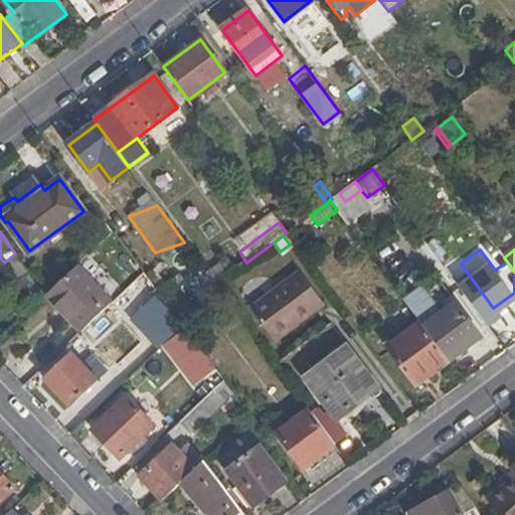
[(112,277),(121,286),(135,272),(126,262),(112,277)]
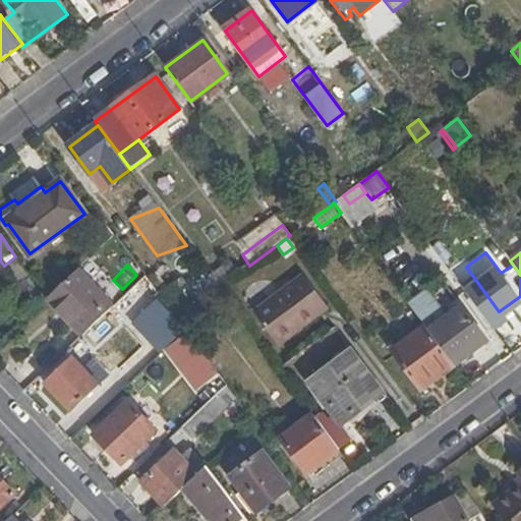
[(207,297),(219,288),(204,268),(184,282),(199,302),(207,297)]
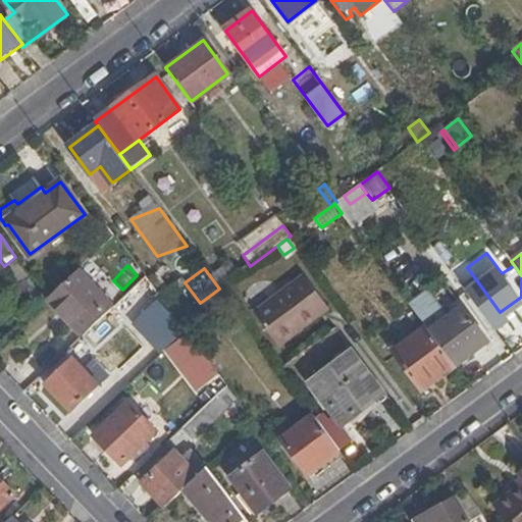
[(112,305),(79,269),(53,294),(76,317),(70,323),(82,335),(112,305)]
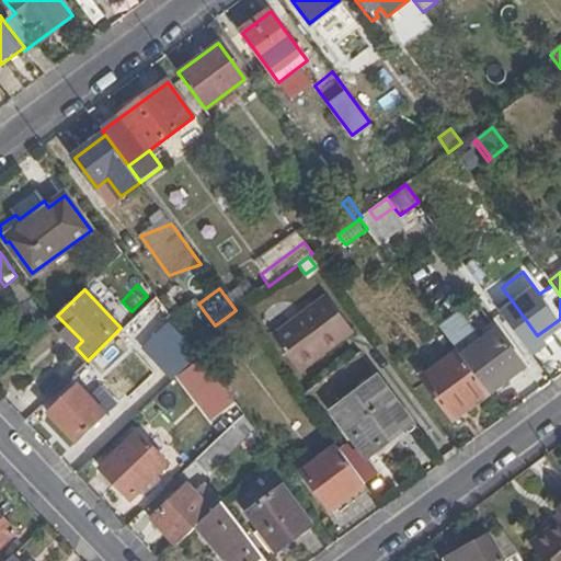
[(295,375),(323,354),(319,348),(345,330),(322,300),(268,340),(295,375)]
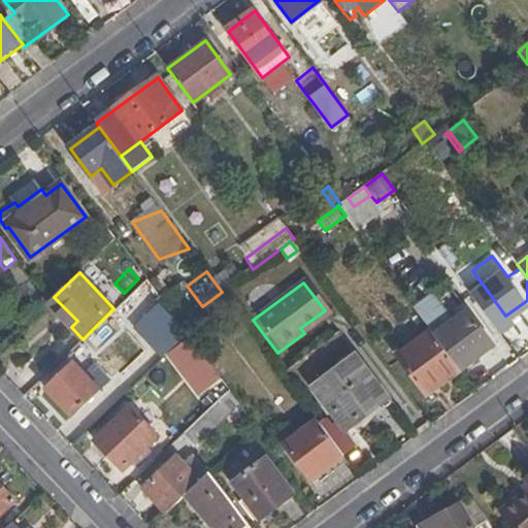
[(431,332),(460,370),(494,347),(468,311),(455,322),(433,294),(414,307),(431,332)]
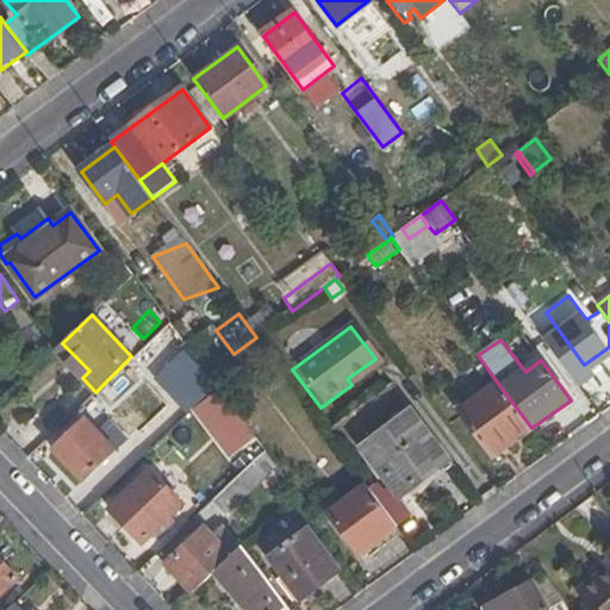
[(62,343),(55,349),(82,378),(89,371),(62,343)]
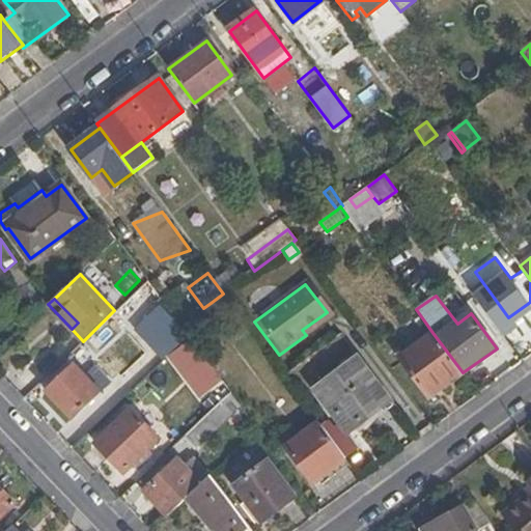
[(203,308),(182,325),(188,333),(217,311),(211,303),(203,308)]
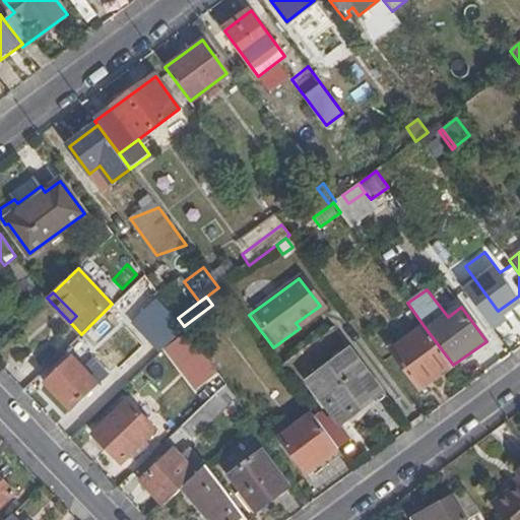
[(296,323),(300,328),(301,329),(324,312),(320,306),(296,323)]
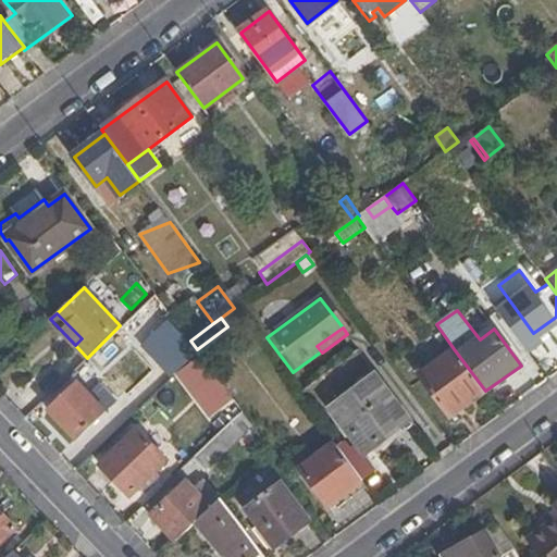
[(147,347),(173,376),(189,361),(199,351),(180,334),(176,338),(165,329),(147,347)]
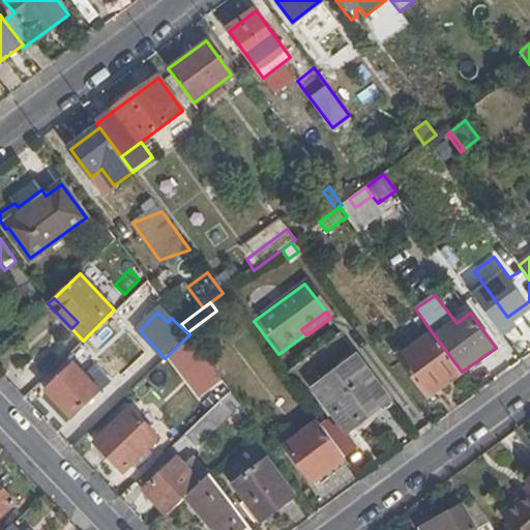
[(428,396),(462,372),(433,333),(400,357),(428,396)]
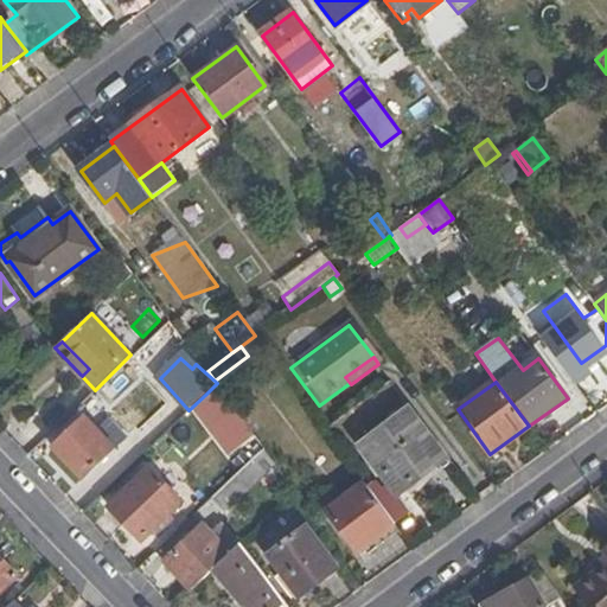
[(217,383),(206,394),(221,413),(231,403),(227,396),(217,383)]
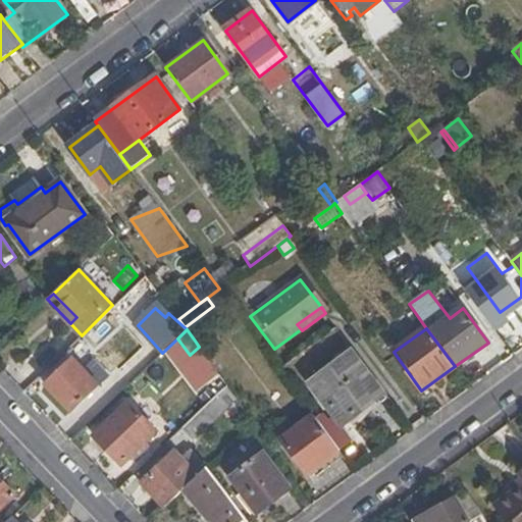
[(213,366),(199,347),(190,355),(204,373),(213,366)]
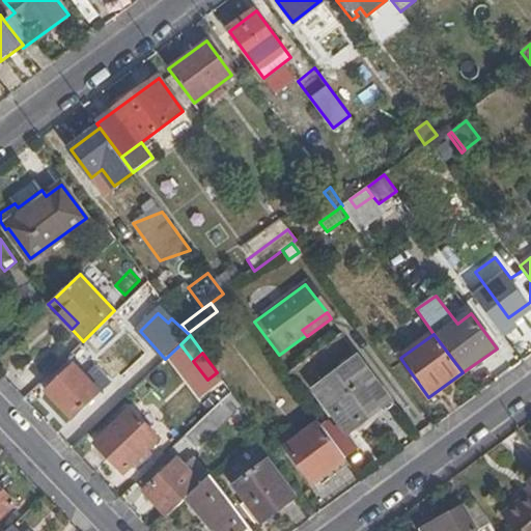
[(346,432),(364,420),(362,418),(388,399),(358,358),(315,389),(346,432)]
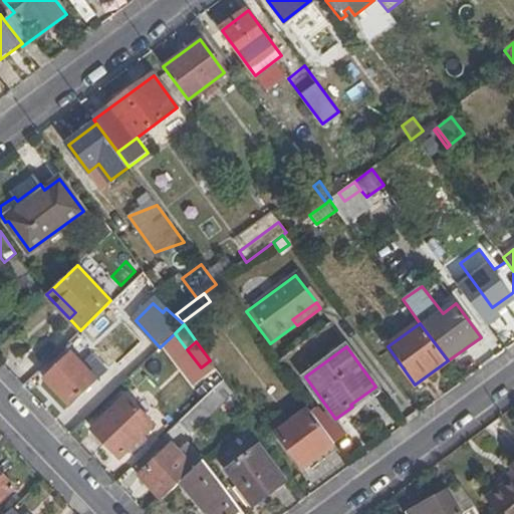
[(69,404),(96,378),(83,365),(71,352),(45,377),(69,404)]
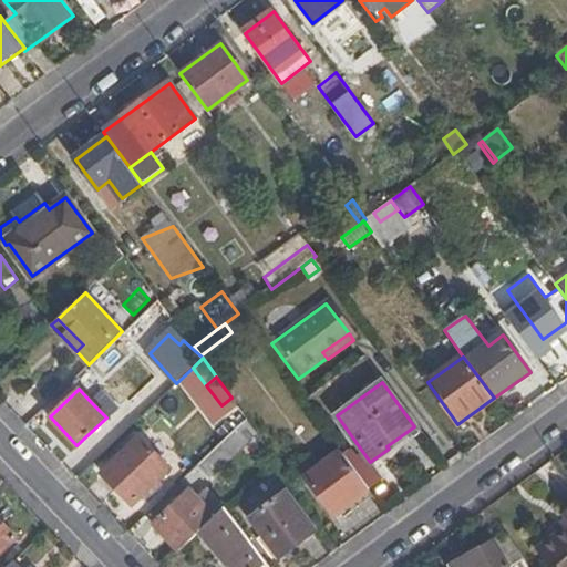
[(92,403),(106,418),(116,408),(102,393),(92,403)]
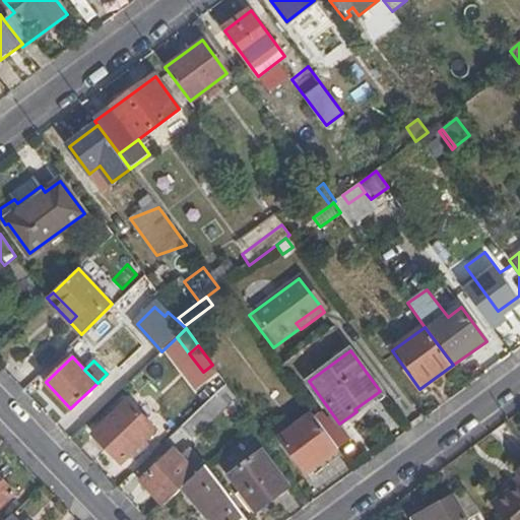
[(192,437),(236,396),(226,384),(182,427),(192,437)]
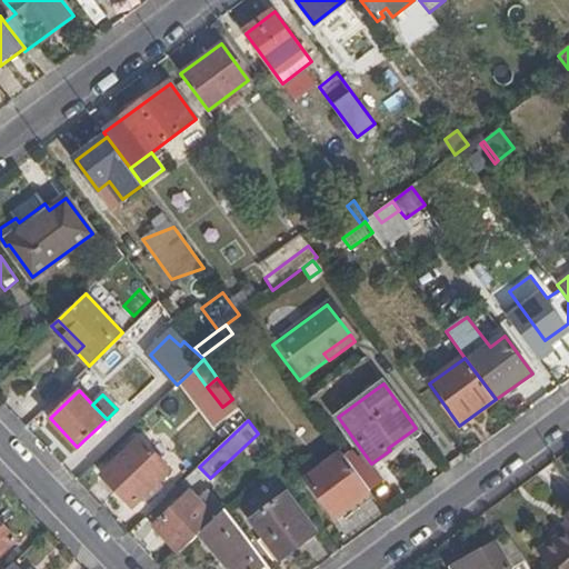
[(388,448),(390,450),(395,456),(421,436),(416,428),(388,448)]
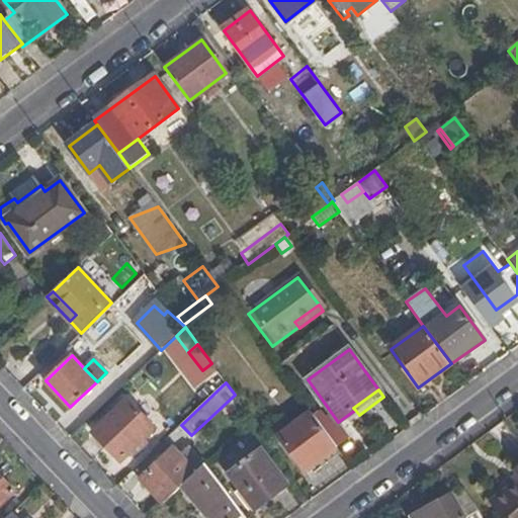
[(120,459),(153,428),(126,401),(93,432),(120,459)]
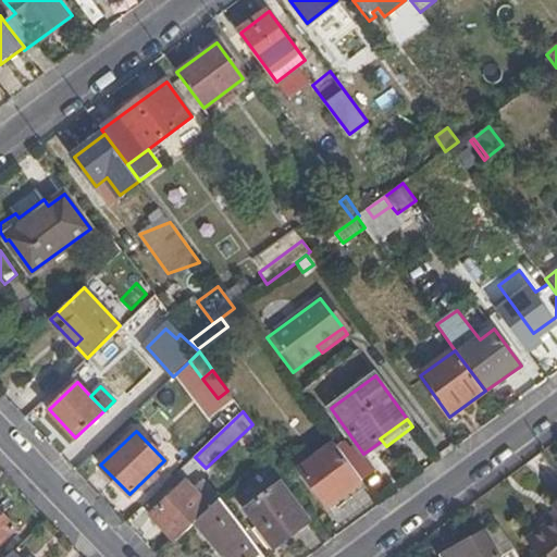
[(330,507),(363,483),(334,443),(300,468),(330,507)]
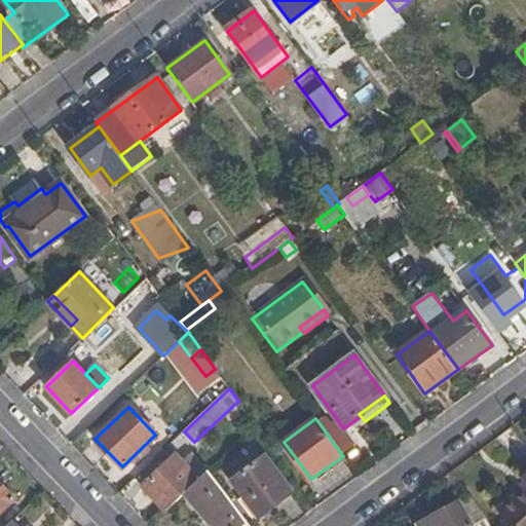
[(208,472),(209,472),(191,454),(183,461),(176,455),(144,487),(167,511),(185,493),(208,472)]
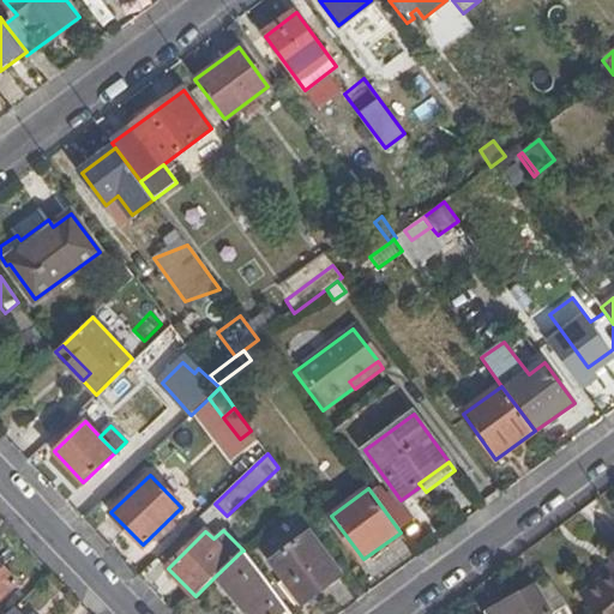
[(342,575),(311,533),(271,561),(304,603),(342,575)]
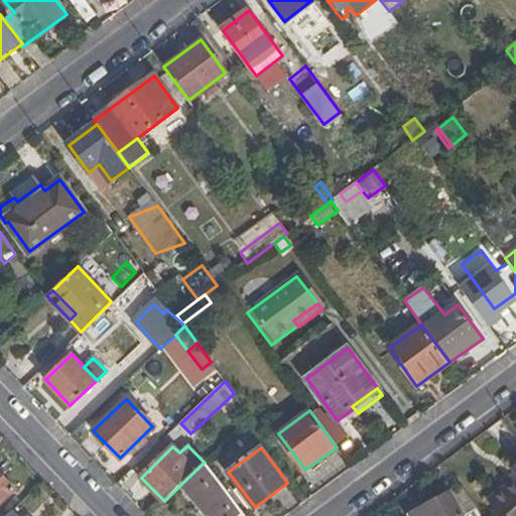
[(244,515),(204,463),(181,484),(209,515),(244,515)]
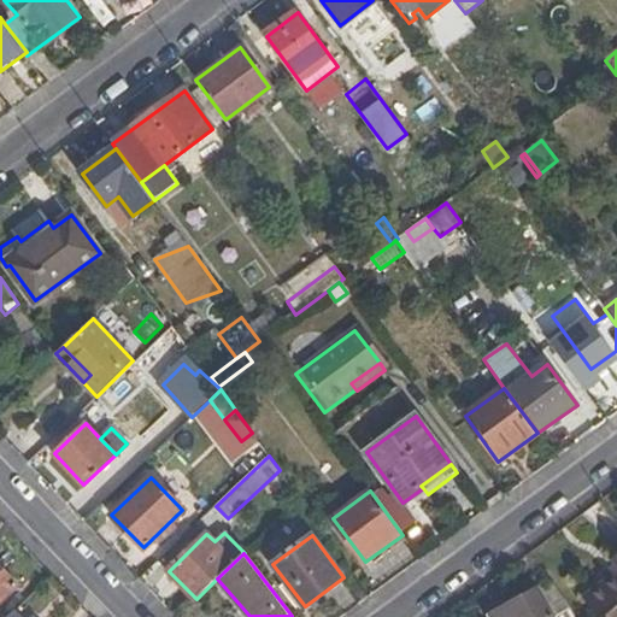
[(0,603),(18,585),(0,565),(0,603)]
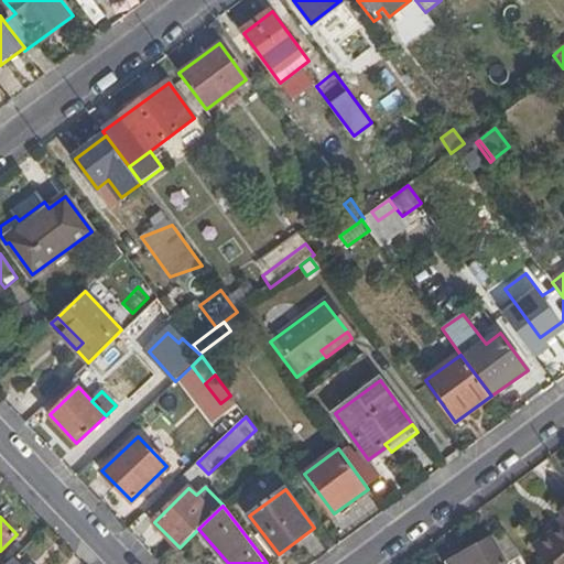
[(563,563),(563,517),(563,518),(563,519),(563,528),(556,534),(538,549),(549,563),(563,563)]
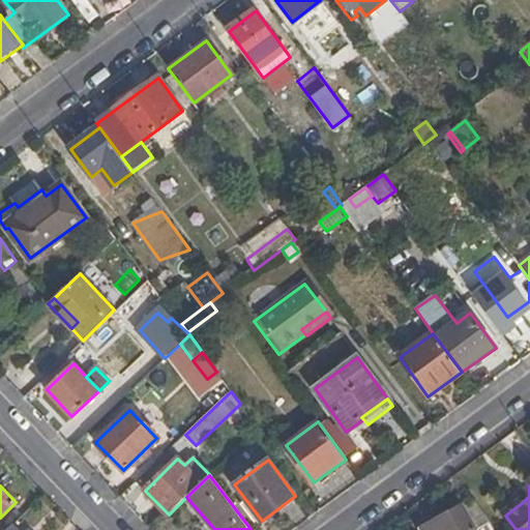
[(529,496),(529,488),(529,487),(518,495),(523,502),(529,496)]
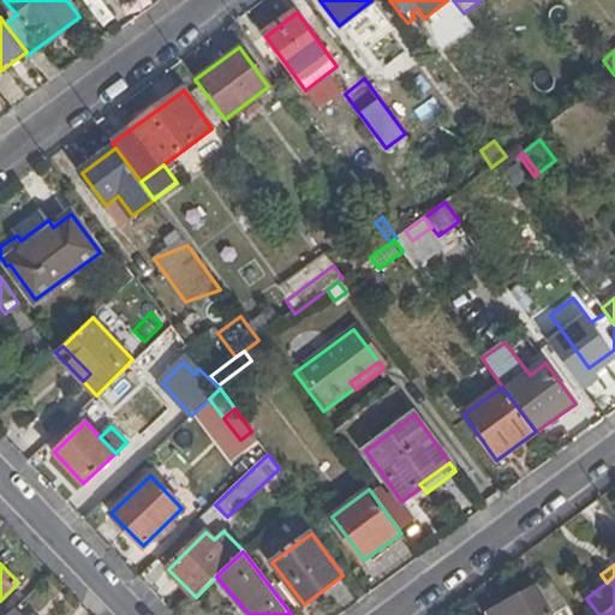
[(493,614),(556,614),(542,587),(493,614)]
